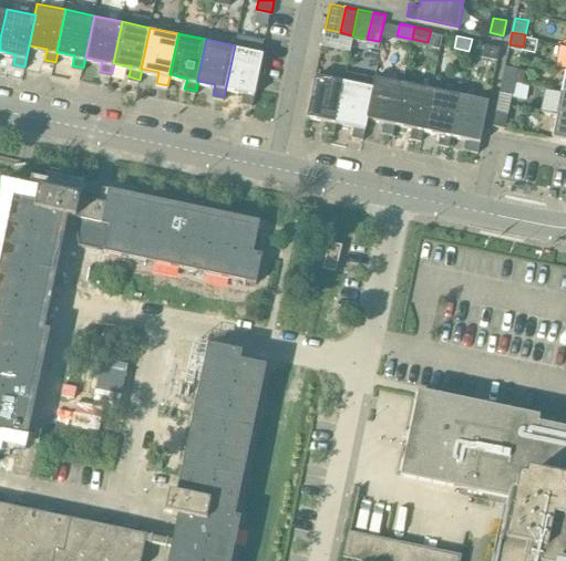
[(497,58),(500,44),(484,41),(482,54),(497,58)]
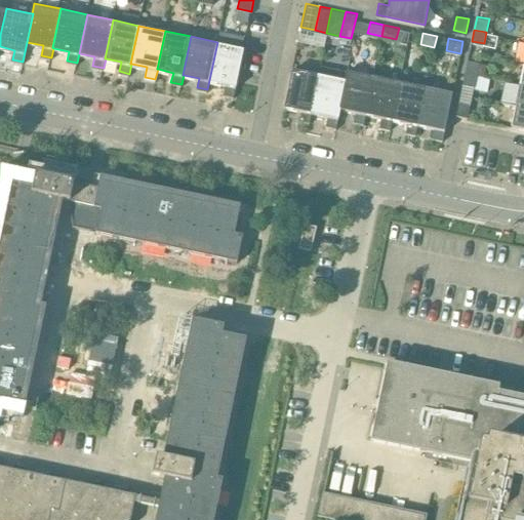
[(243,47),(217,42),(209,80),(225,83),(223,93),(233,95),(243,47)]
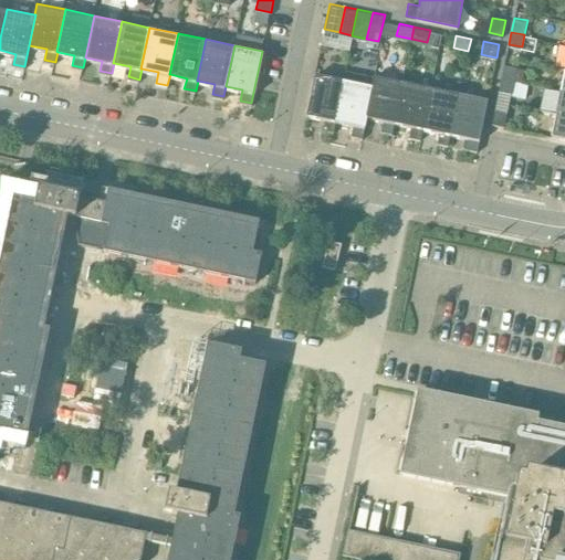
[(519,65),(505,62),(502,76),(515,80),(519,65)]
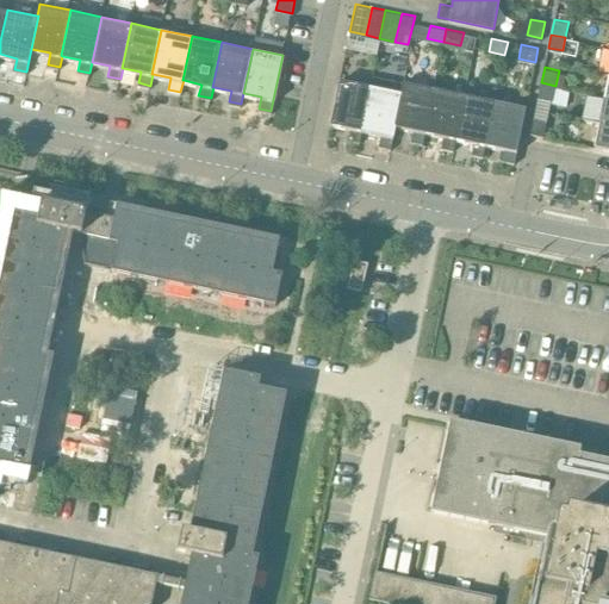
[(329,123),(330,123),(349,126),(347,138),(360,141),(362,130),(361,129),(371,85),(339,78),(329,123)]
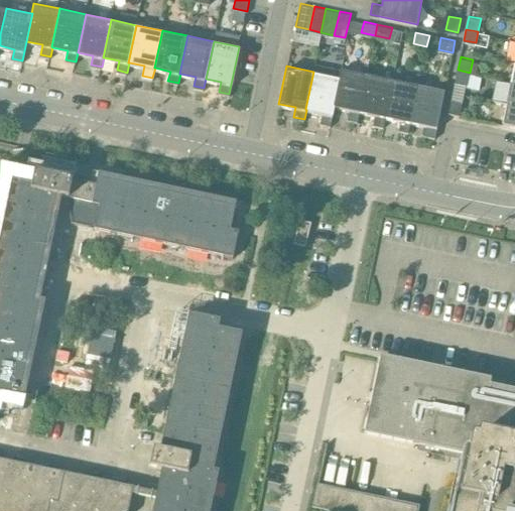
[(335,106),(349,109),(347,118),(358,120),(360,111),(358,111),(367,74),(341,68),(338,78),(340,78),(334,106),(335,106)]
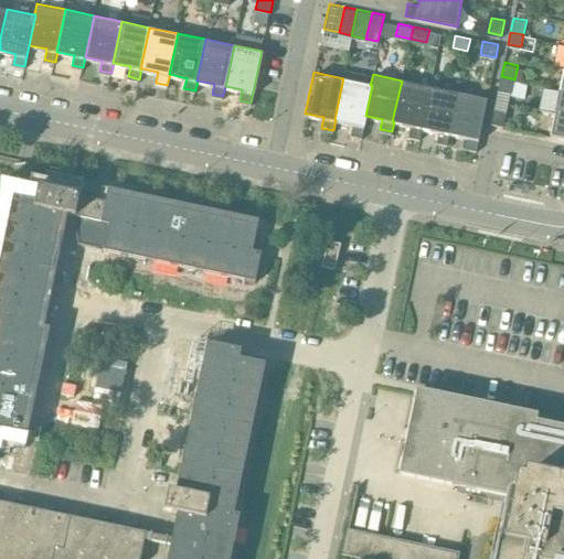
[(497,99),(510,101),(514,79),(501,76),(497,99)]
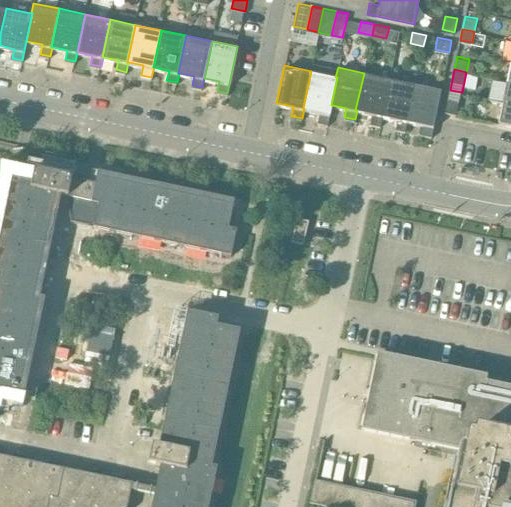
[(337,77),(335,77),(311,71),(303,108),(304,109),(319,112),(317,121),(328,123),(332,105),(331,105),(337,77)]
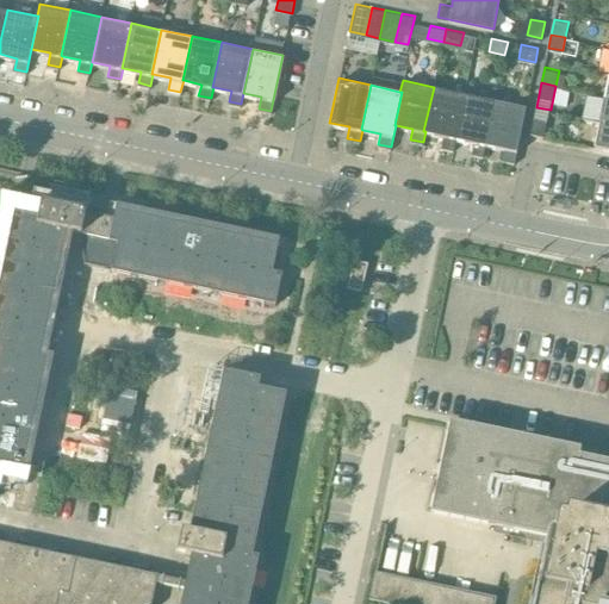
[(464,93),(434,87),(423,131),(426,131),(443,136),(441,147),(454,149),(457,138),(454,137),(464,93)]
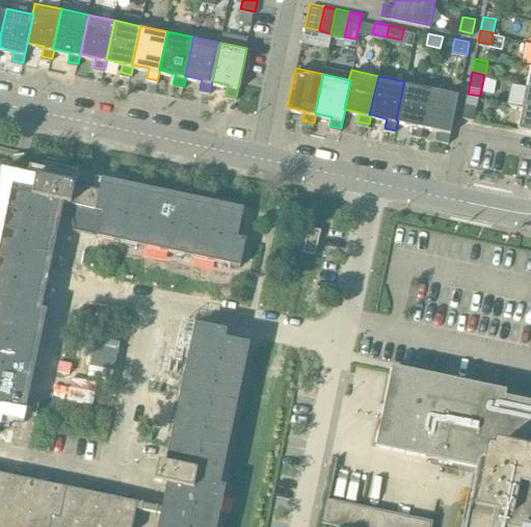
[(398,121),(413,124),(410,133),(422,135),(424,126),(423,126),(431,86),(404,81),(396,120),(398,121)]
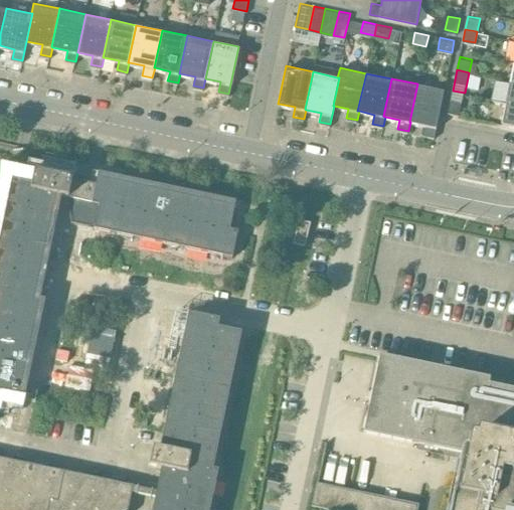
[(434,137),(444,90),(417,83),(409,122),(410,122),(425,125),(423,135),(434,137)]
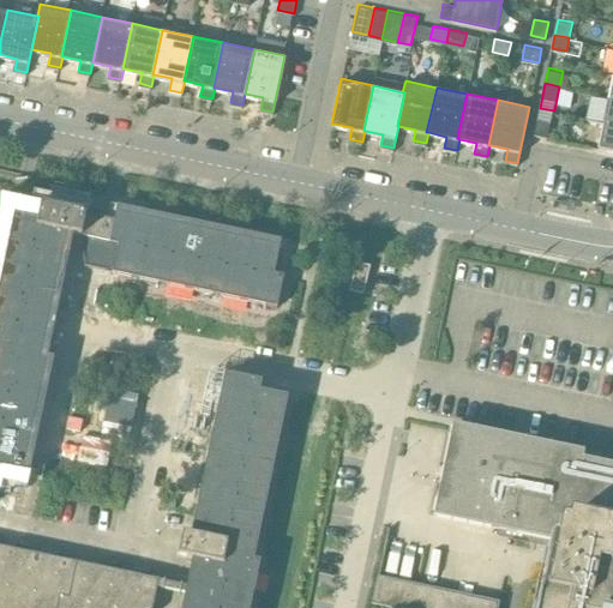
[(535,132),(548,136),(554,110),(540,108),(535,132)]
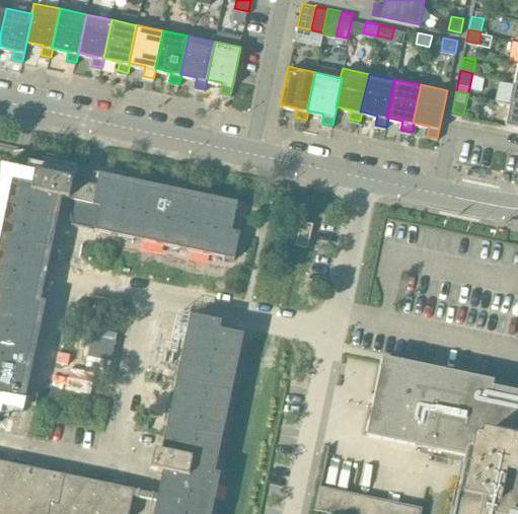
[(506,124),(517,126),(517,103),(511,102),(506,124)]
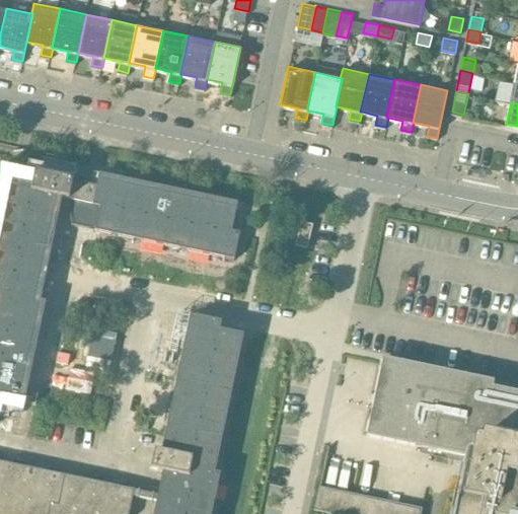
[(0,394),(19,400),(39,307),(33,306),(58,195),(69,197),(72,223),(95,228),(234,258),(240,231),(232,229),(237,206),(85,173),(83,180),(35,170),(33,179),(30,178),(9,174),(0,217),(0,394)]
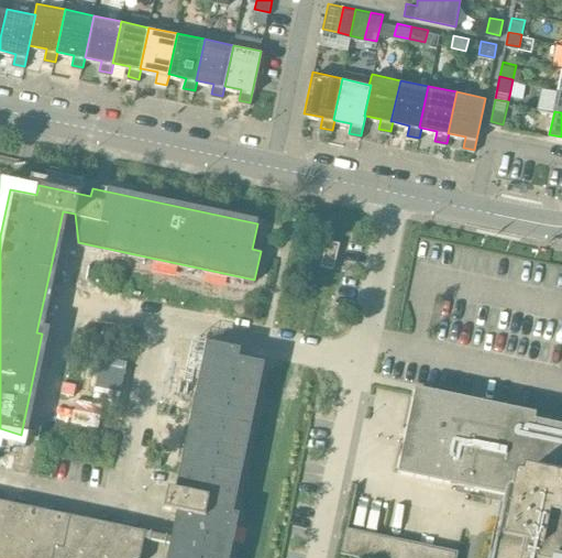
[(321,237),(315,262),(328,265),(334,240),(321,237)]
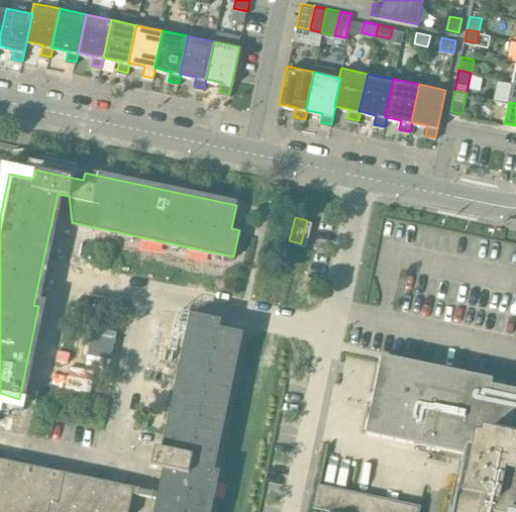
[(168,469),(158,511),(210,511),(219,470),(213,469),(242,332),(218,327),(220,319),(177,310),(175,322),(168,324),(170,335),(175,336),(174,344),(182,345),(183,336),(189,337),(166,449),(153,446),(149,465),(168,469)]
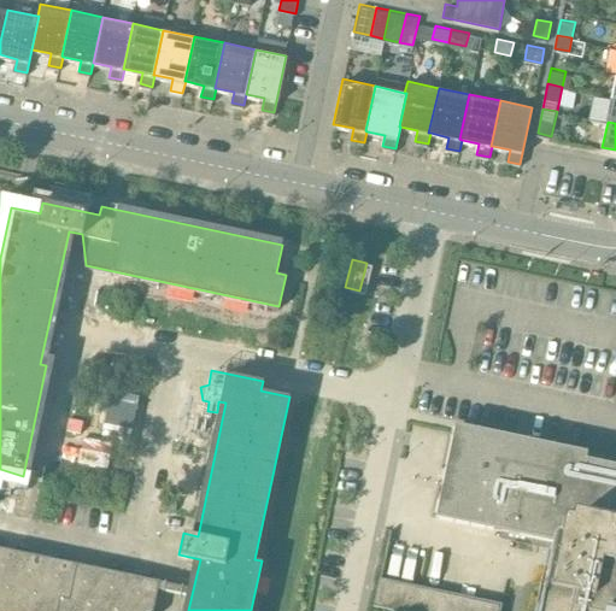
[(615,465),(585,458),(586,452),(586,451),(456,424),(456,426),(455,432),(447,466),(444,480),(436,515),(550,539),(558,540),(543,610),(615,610),(615,576),(611,575),(615,558),(615,465)]
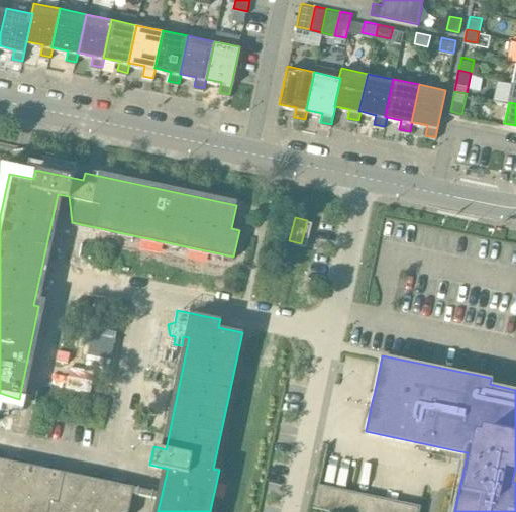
[(0,511),(127,511),(131,499),(133,491),(0,463),(0,511)]
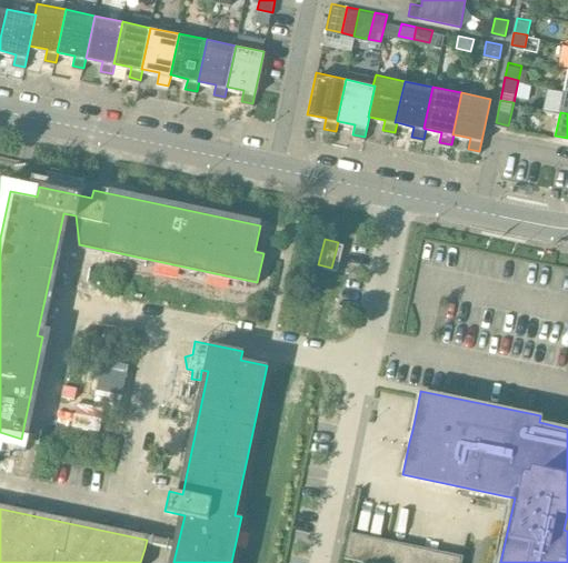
[(380,562),(385,562),(390,539),(350,531),(350,530),(344,555),(380,562)]
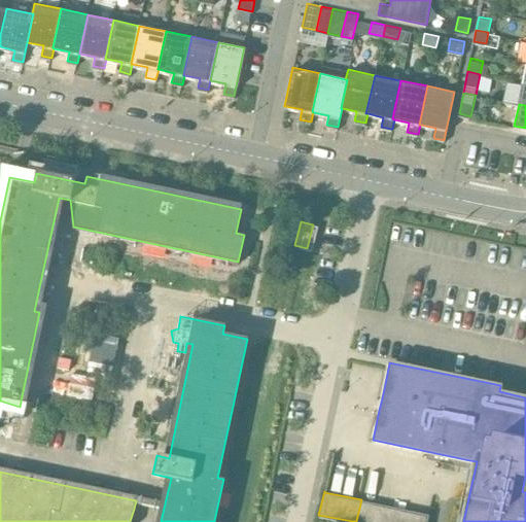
[(426,521),(429,514),(396,507),(392,521),(426,521)]
